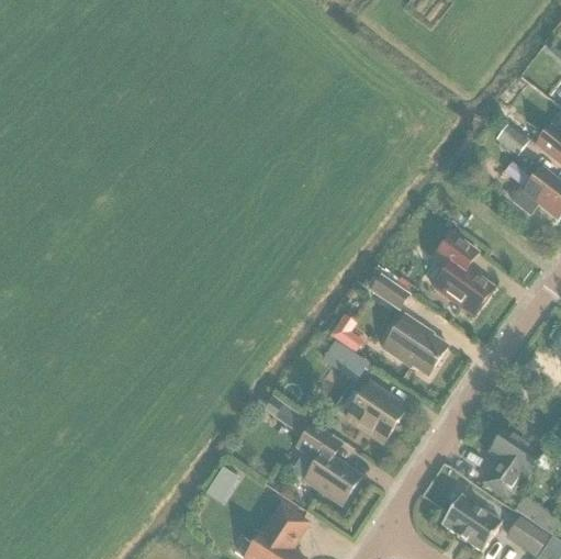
[(498,102),(493,110),(501,116),(506,109),(498,102)]
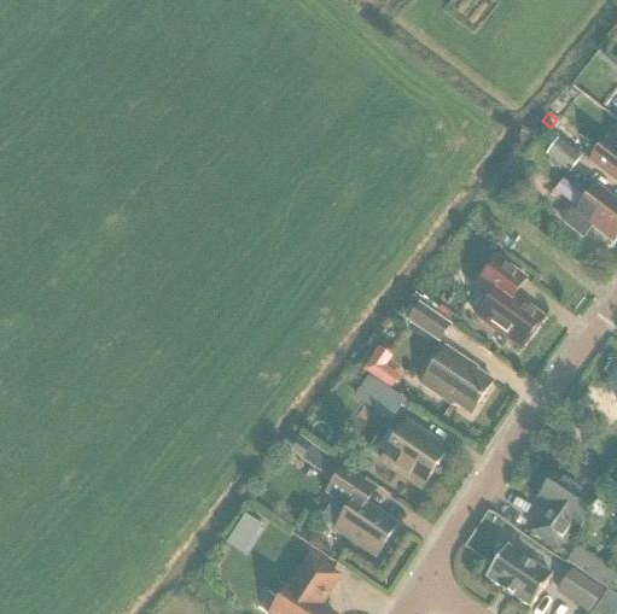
[(571,171),(582,156),(559,138),(547,153),(571,171)]
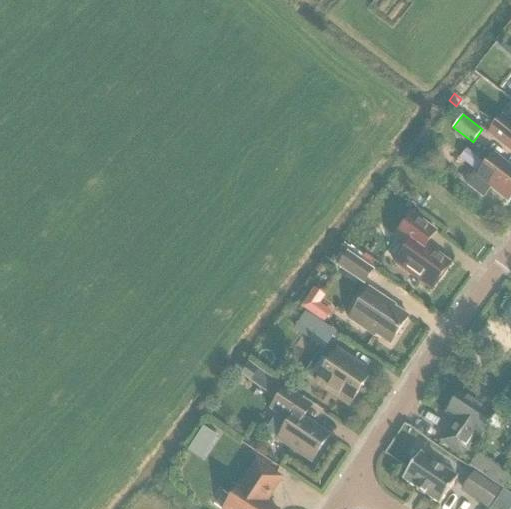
[(510,119),(503,114),(490,132),(510,148),(510,119)]
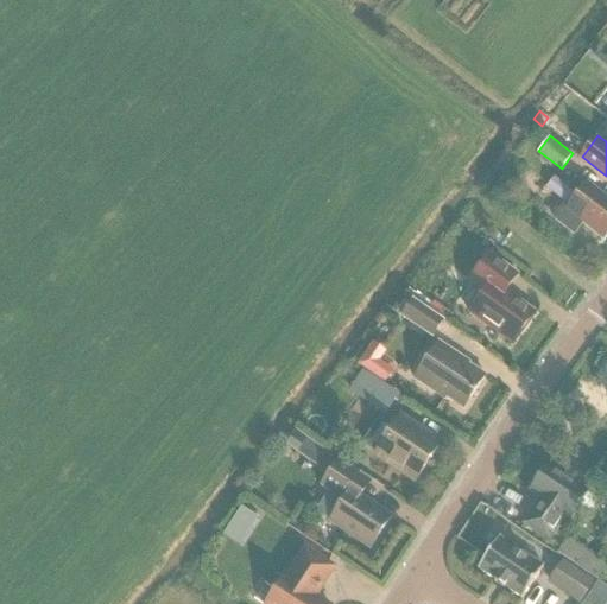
[(587,183),(575,173),(568,183),(580,191),(568,207),(564,203),(555,216),(574,231),(583,220),(602,234),(606,227),(606,196),(588,182),(587,183)]
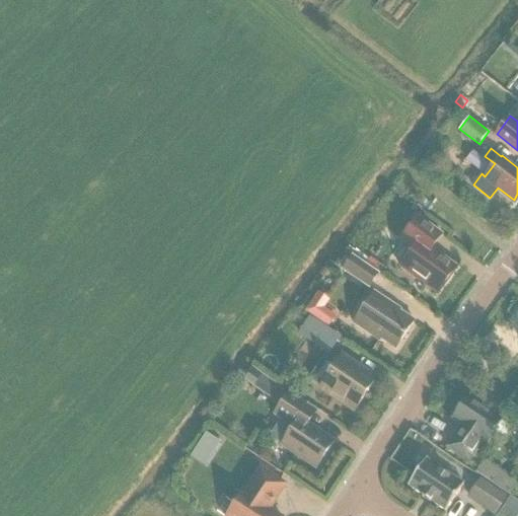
[(415,246),(401,266),(438,292),(457,265),(432,246),(443,232),(419,215),(402,237),(415,246)]
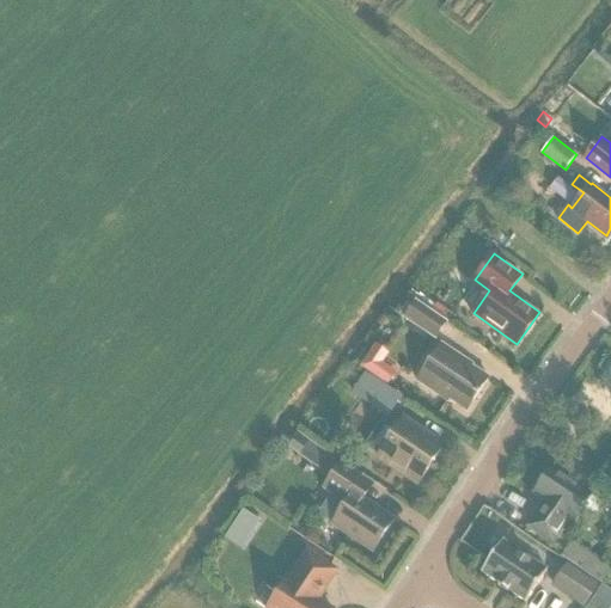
[(435,336),(446,320),(416,300),(405,317),(435,336)]
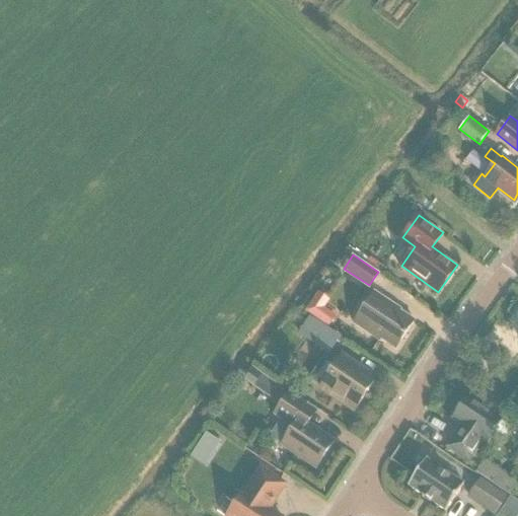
[(306,309),(329,324),(337,314),(325,306),(330,298),(319,290),(306,309)]
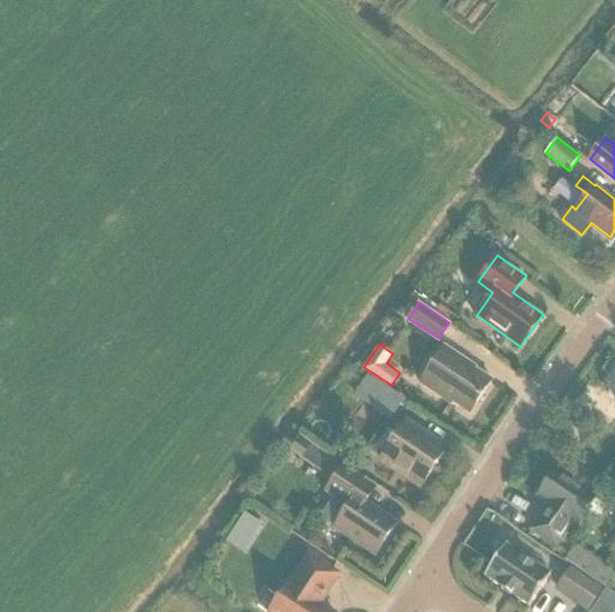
[(471,413),(492,379),(465,360),(466,358),(445,345),(421,382),(451,402),(453,400),(471,413)]
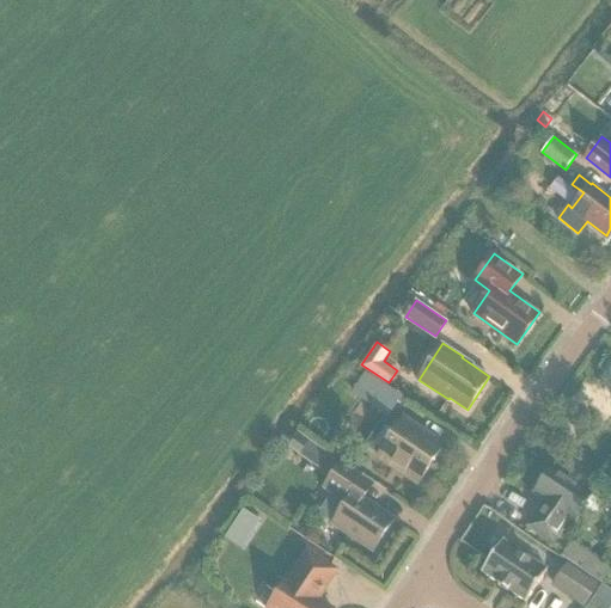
[(367,370),(353,392),(372,404),(385,382),(367,370)]
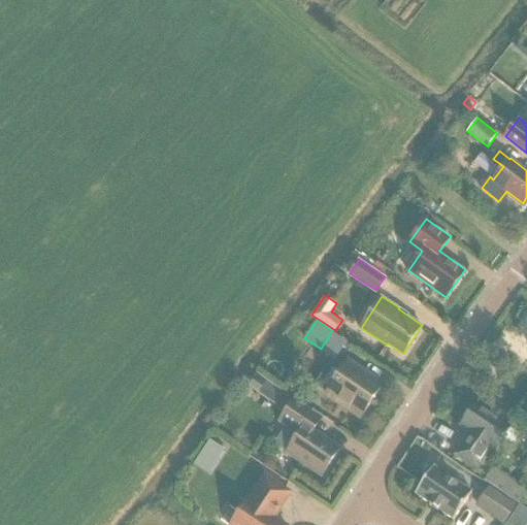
[(335,357),(316,386),(327,393),(361,417),(383,384),(349,361),(347,364),(335,357)]
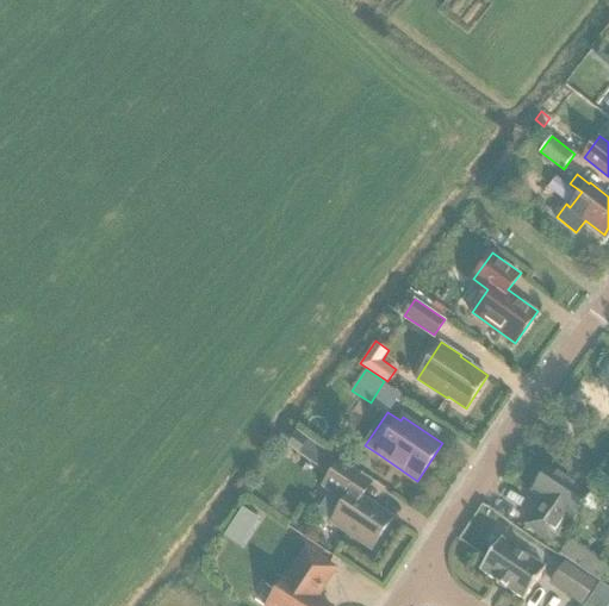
[(297,425),(286,445),(323,464),(334,445),(297,425)]
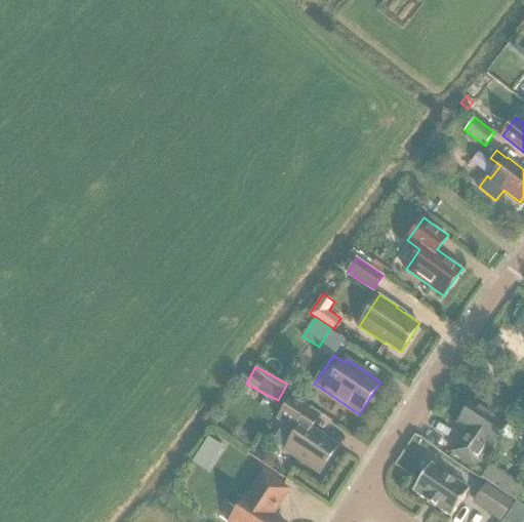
[(286,422),(274,440),(286,448),(321,472),(338,445),(314,429),(322,417),(314,412),(292,398),(279,417),(286,422)]
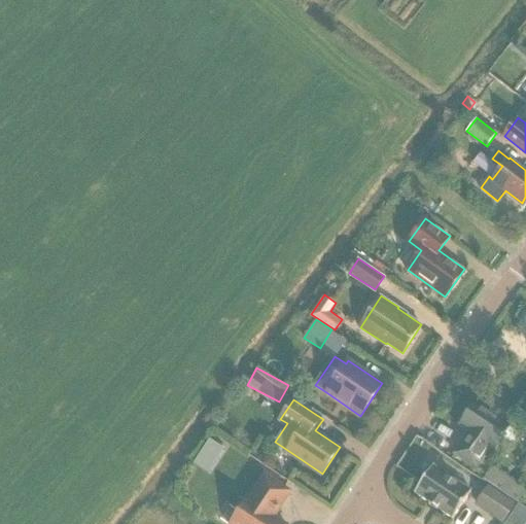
[(494,447),(511,423),(477,400),(460,424),(469,430),(455,452),(476,466),(491,445),(494,447)]
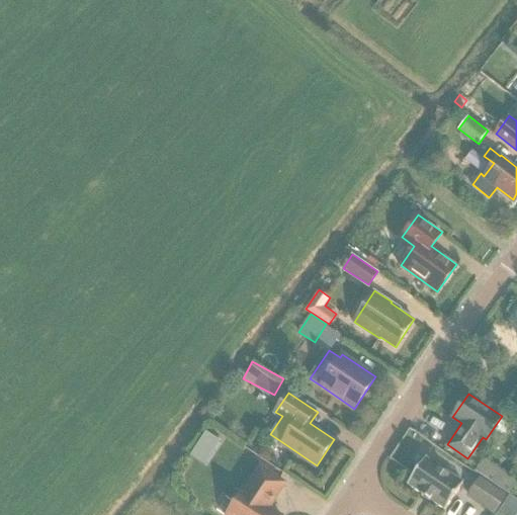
[(515,424),(502,416),(493,429),(506,437),(515,424)]
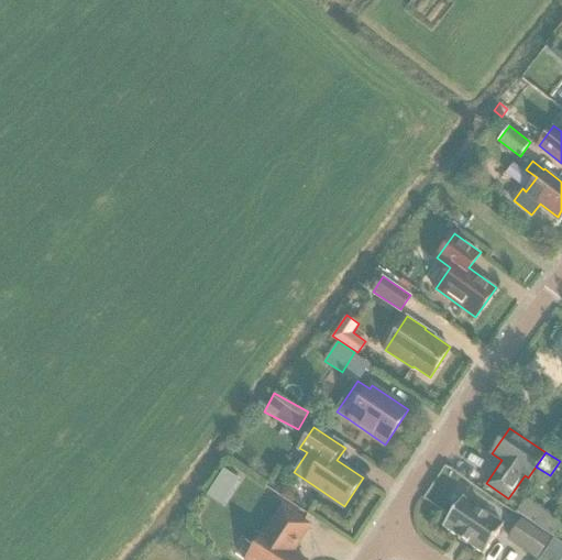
[(224,504),(241,478),(224,468),(208,494),(224,504)]
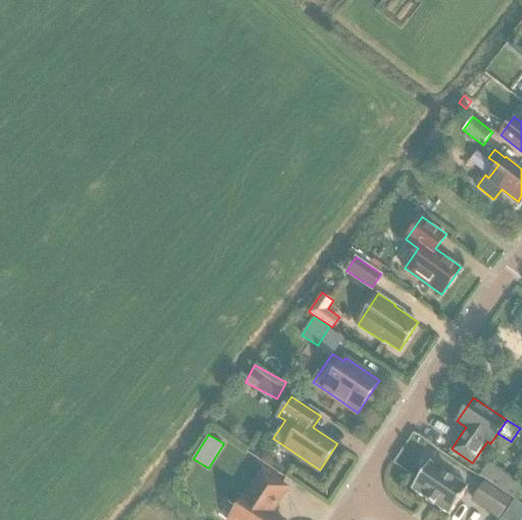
[(449,514),(468,486),(430,461),(412,487),(427,498),(426,500),(434,505),(435,504),(449,514)]
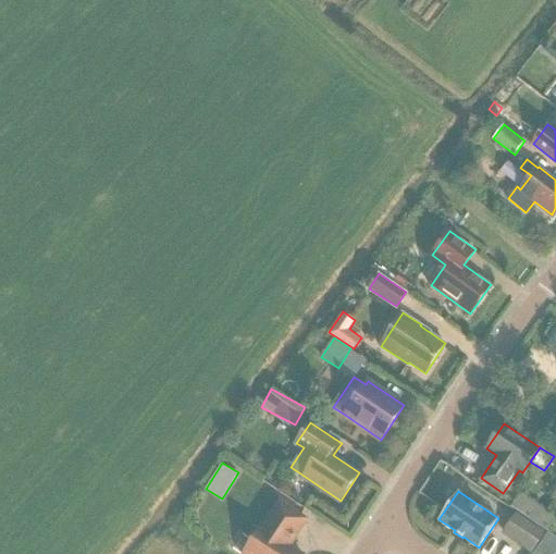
[(555,516),(521,493),(513,506),(548,531),(555,520),(555,516)]
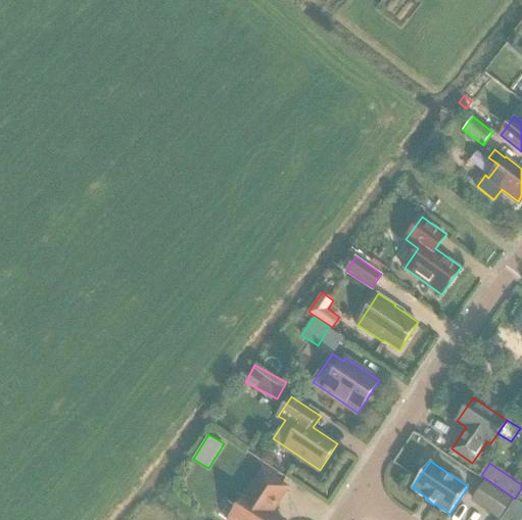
[(284,519),(272,512),(288,487),(264,471),(247,495),(246,494),(229,519),(284,519)]
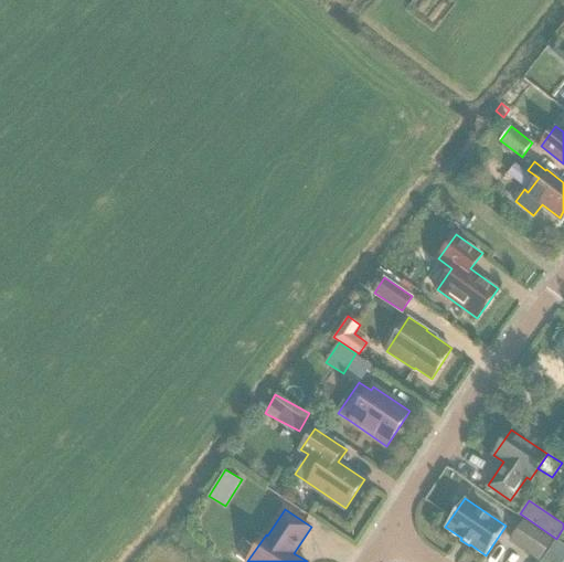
[(540,560),(554,539),(524,519),(510,540),(540,560)]
